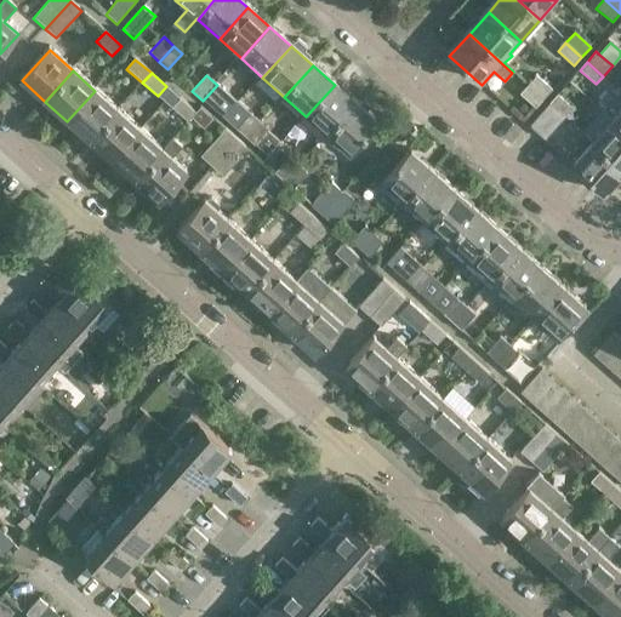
[(543,101),(552,91),(536,76),(528,86),(543,101)]
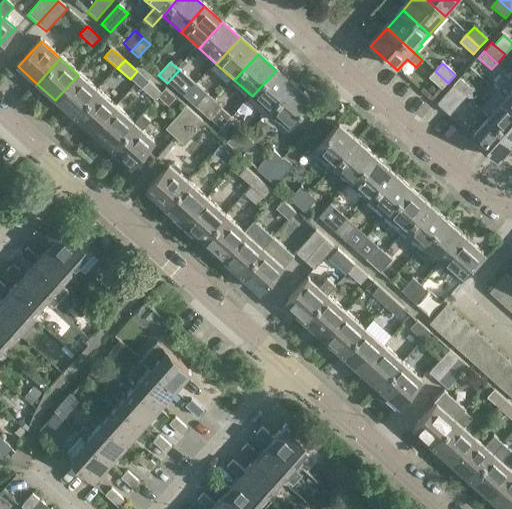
[(167,83),(174,89),(186,76),(179,70),(167,83)]
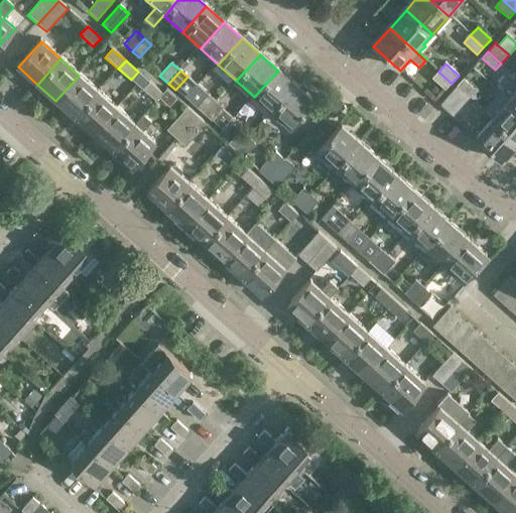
[(278,71),(254,97),(272,113),(296,87),(278,71)]
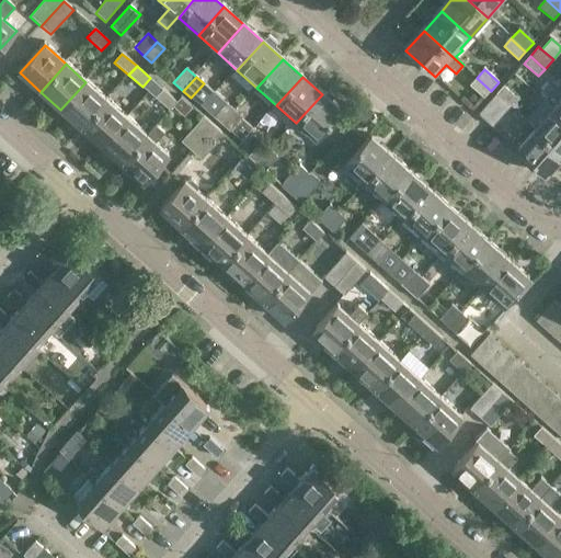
[(491,91),(477,78),(469,86),(483,99),(491,91)]
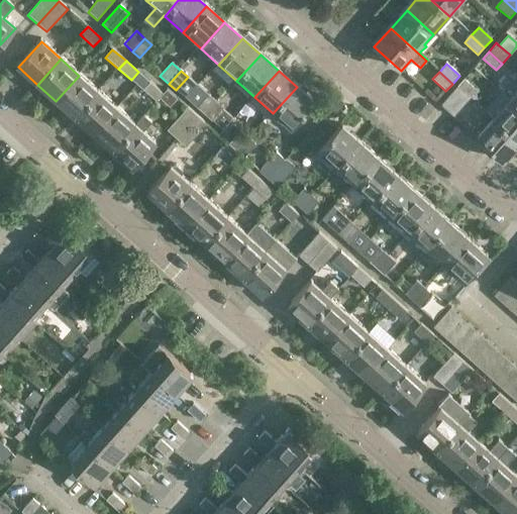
[(79,76),(56,101),(75,118),(98,92),(79,76)]
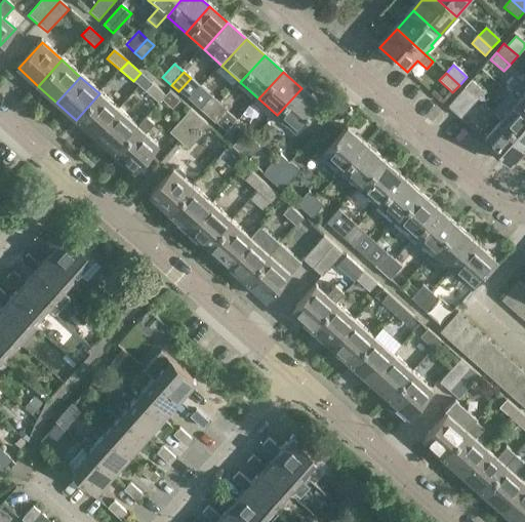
[(200,86),(191,78),(178,91),(188,99),(200,86)]
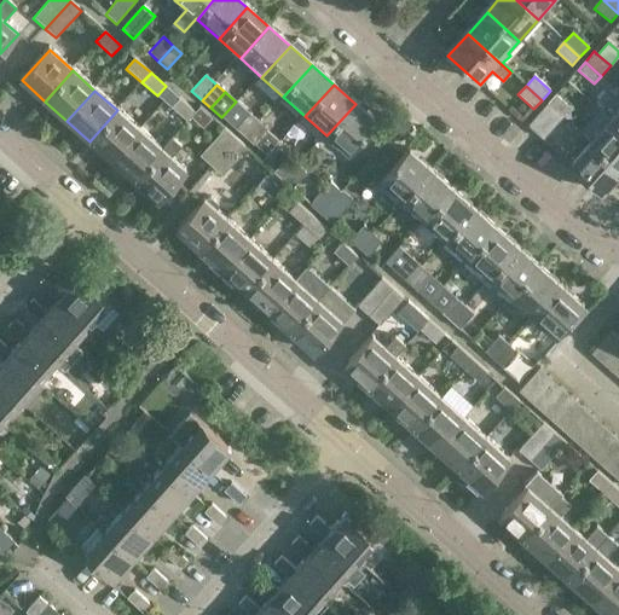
[(572,109),(555,94),(547,105),(562,120),(572,109)]
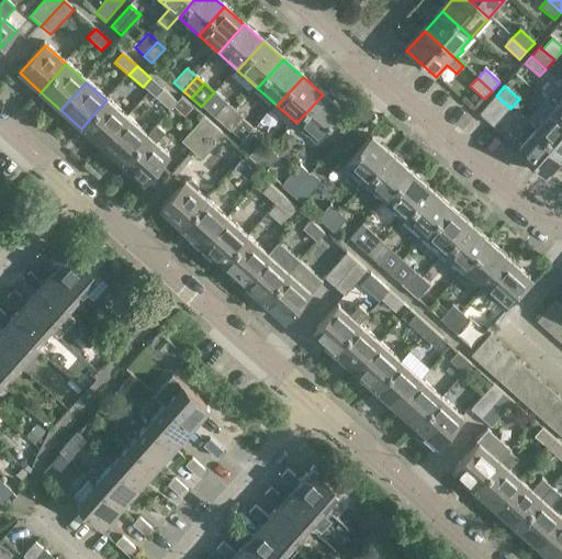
[(178,103),(163,90),(156,99),(170,111),(178,103)]
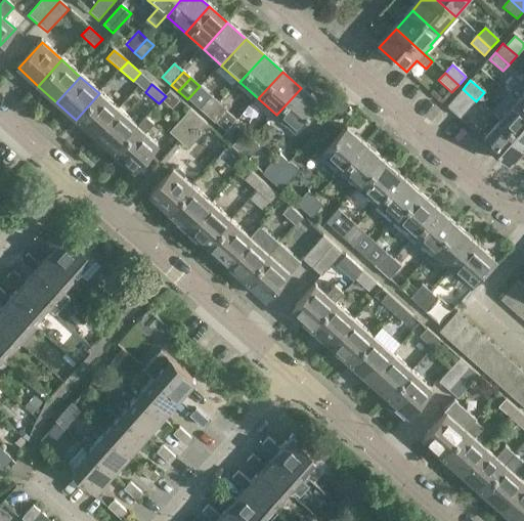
[(199,110),(211,96),(200,86),(187,99),(199,110)]
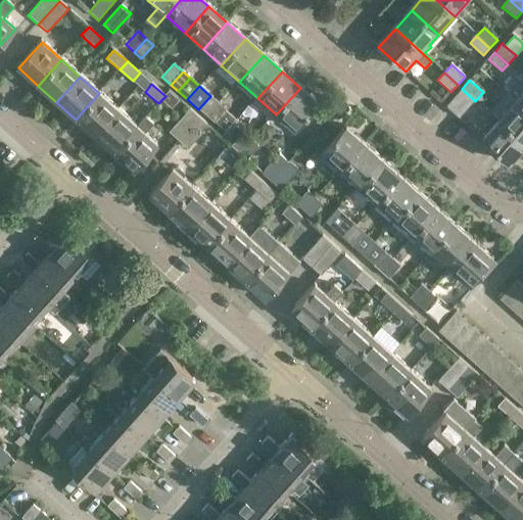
[(300,88),(276,114),(295,131),(319,104),(300,88)]
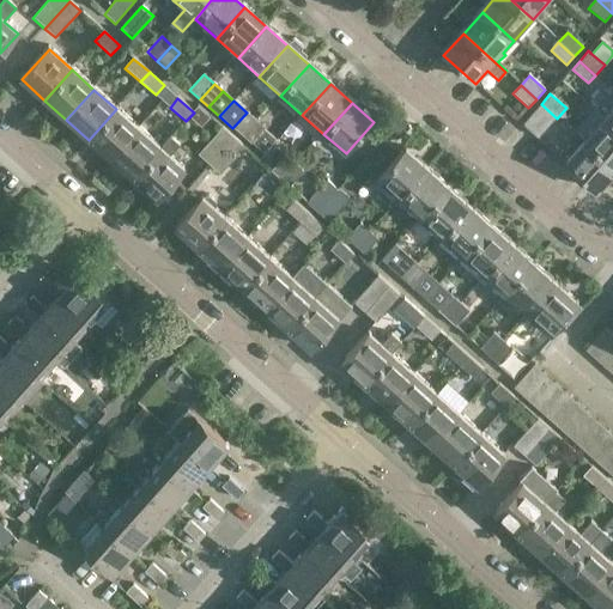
[(557,119),(541,104),(522,126),(538,139),(557,119)]
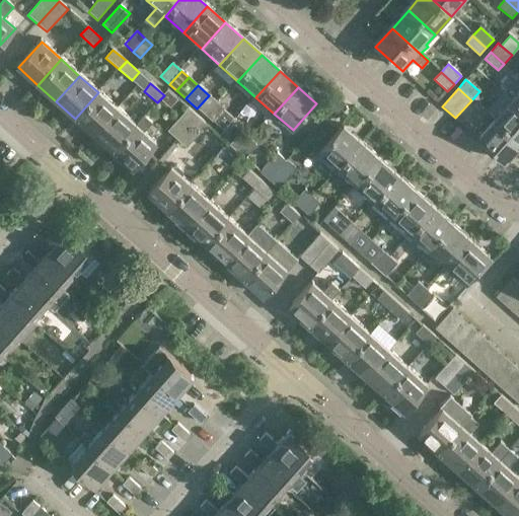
[(98,92),(75,119),(94,136),(118,109),(98,92)]
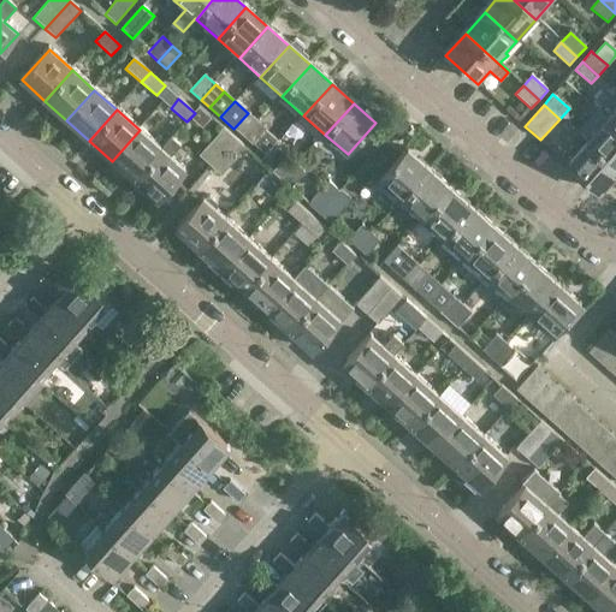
[(248,113),(234,129),(244,138),(259,123),(248,113)]
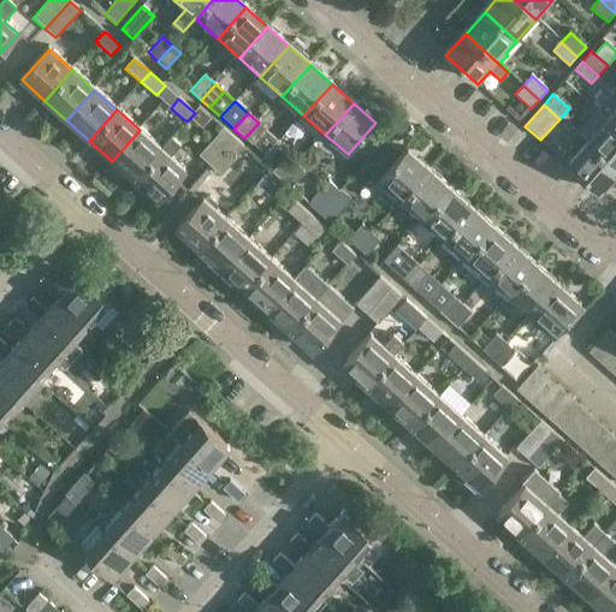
[(259,123),(244,138),(253,146),(267,129),(259,123)]
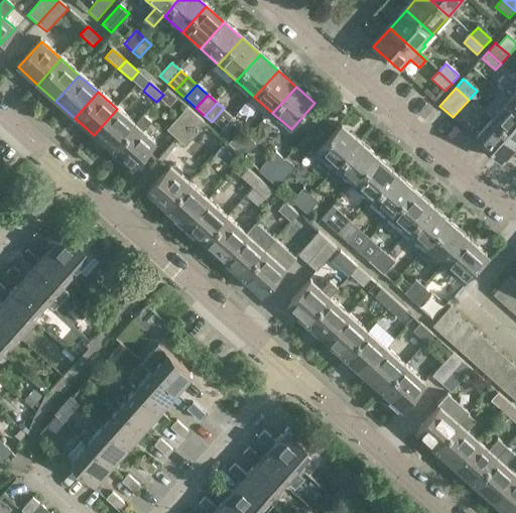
[(515,108),(509,103),(493,121),(515,141),(515,108)]
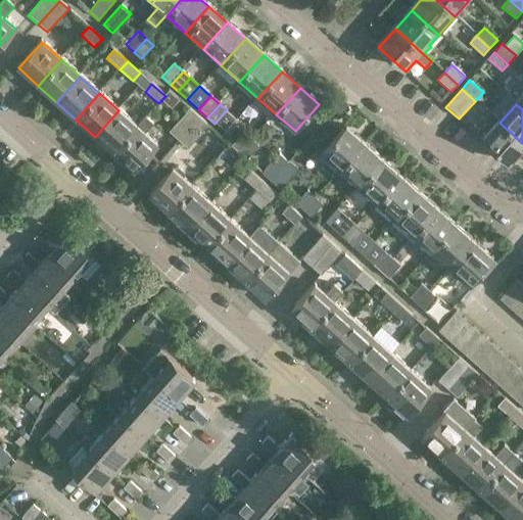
[(200,117),(190,109),(169,133),(179,141),(200,117)]
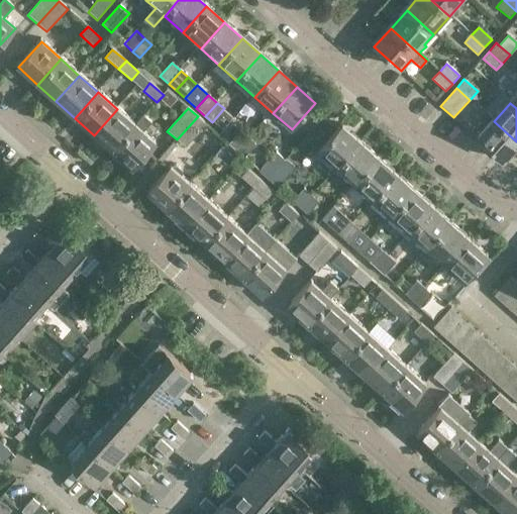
[(117,109),(94,135),(112,151),(135,126),(117,109)]
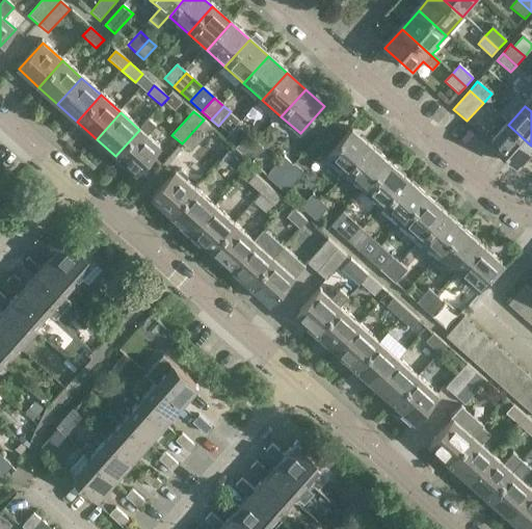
[(204,120),(182,143),(191,152),(212,128),(204,120)]
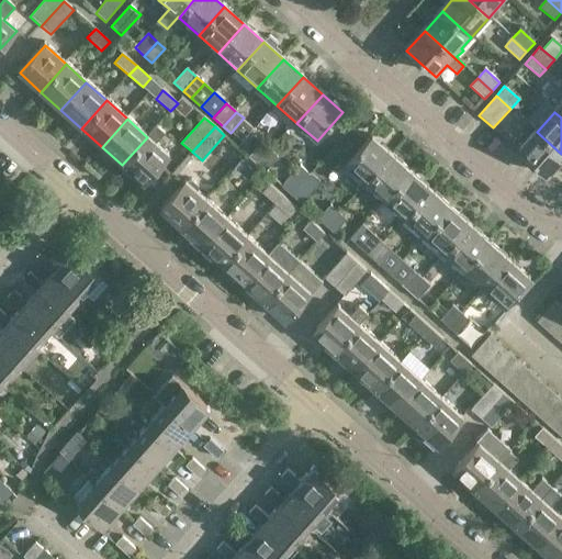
[(561,154),(537,132),(519,152),(547,177),(561,159),(561,154)]
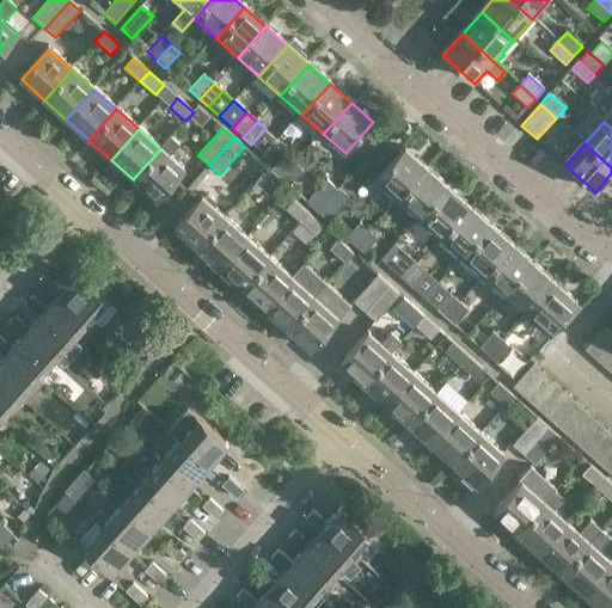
[(160,149),(133,179),(155,201),(183,170),(160,149)]
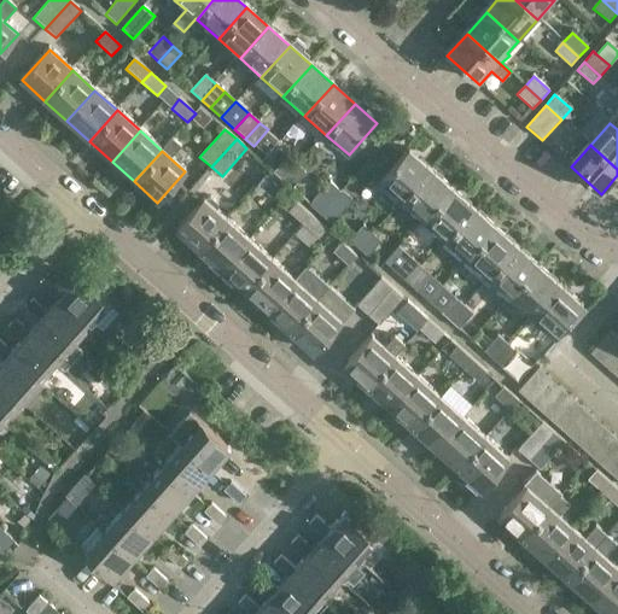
[(382,185),(403,204),(432,173),(409,152),(382,185)]
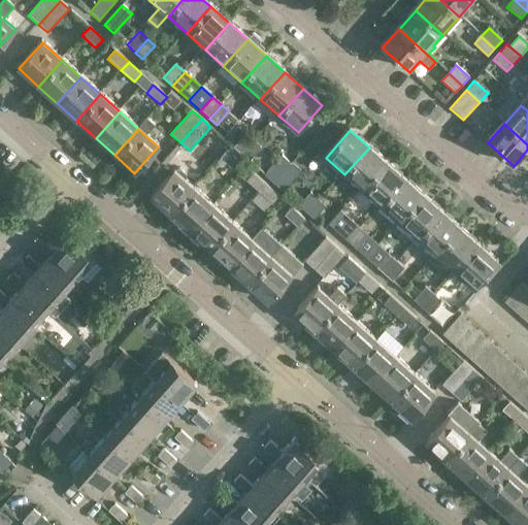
[(242,156),(255,142),(245,134),(233,148),(242,156)]
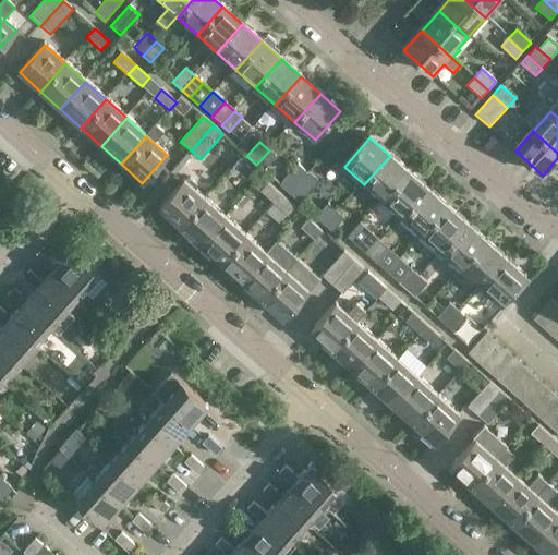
[(256,165),(263,171),(276,157),(269,151),(256,165)]
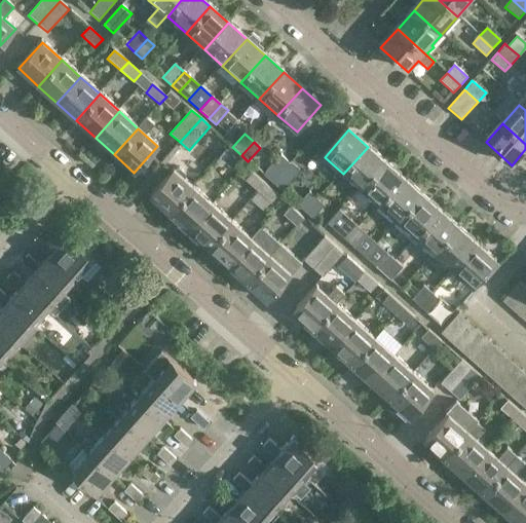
[(368,147),(343,174),(362,190),(385,163),(368,147)]
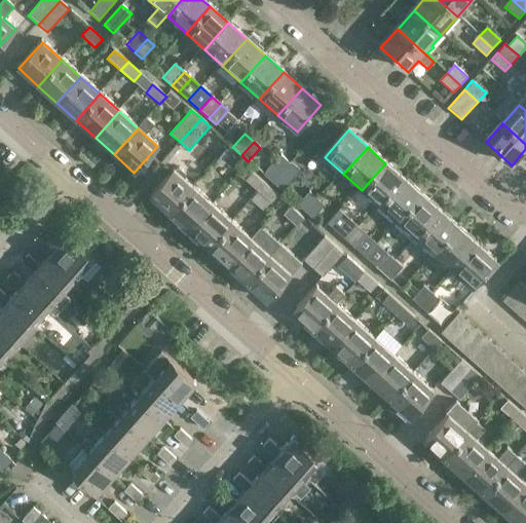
[(240,162),(226,150),(219,158),(232,171),(240,162)]
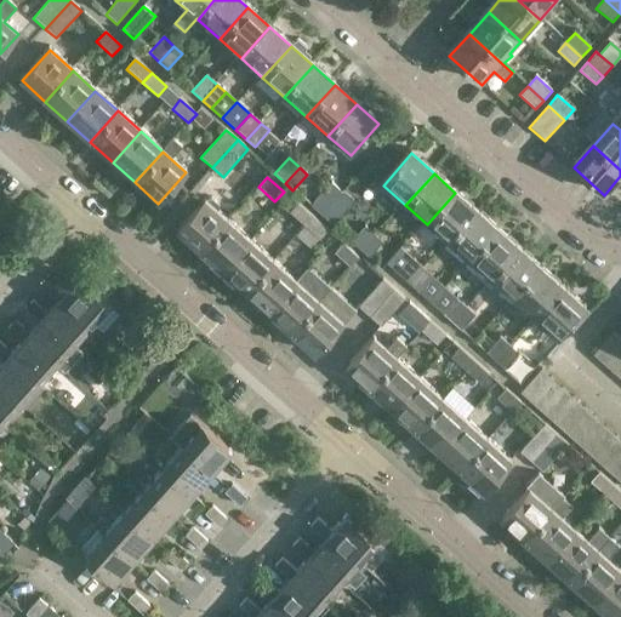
[(312,207),(324,218),(345,195),(331,184),(312,207)]
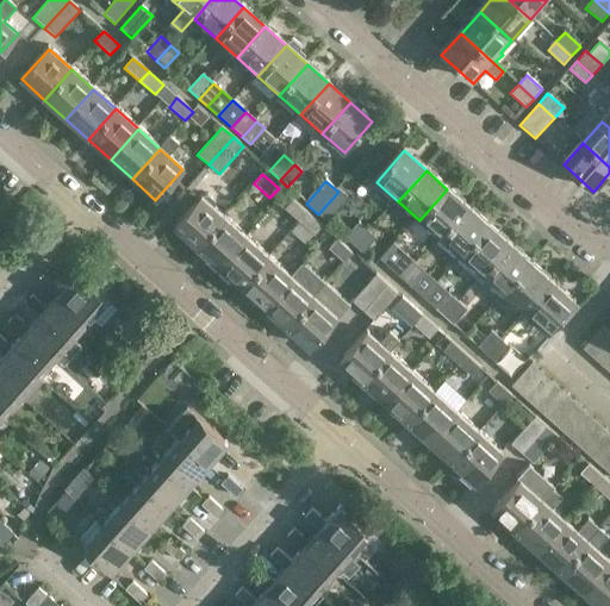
[(447,189),(419,220),(441,239),(468,208),(447,189)]
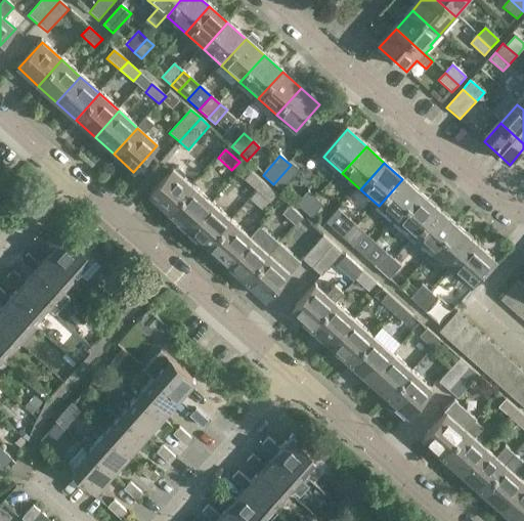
[(299,172),(291,165),(273,184),(281,191),(299,172)]
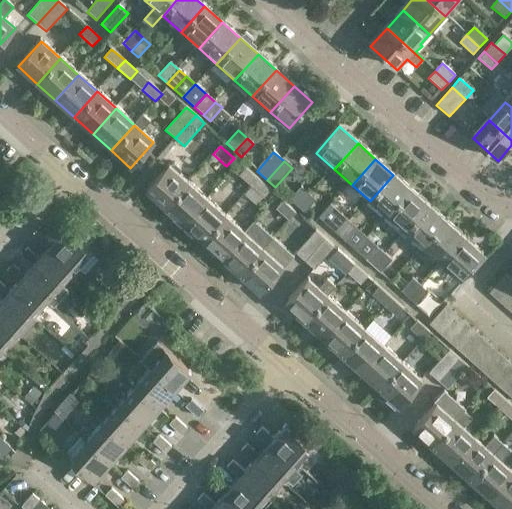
[(146,192),(166,209),(188,183),(169,166),(146,192)]
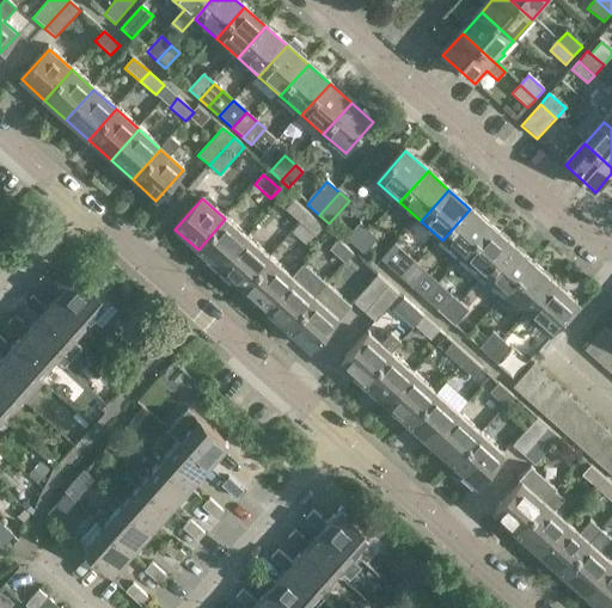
[(310,215),(293,201),(285,210),(300,225),(310,215)]
